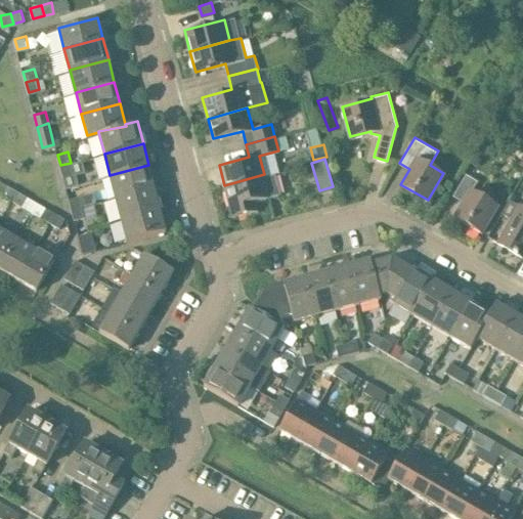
[(71,163),(60,165),(62,175),(74,172),(71,163)]
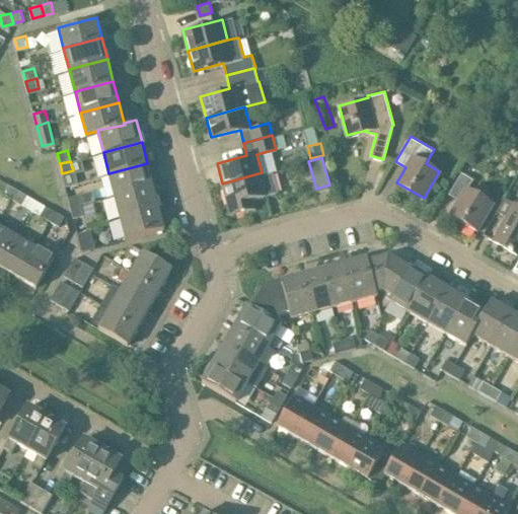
[(108,173),(115,194),(153,185),(147,163),(108,173)]
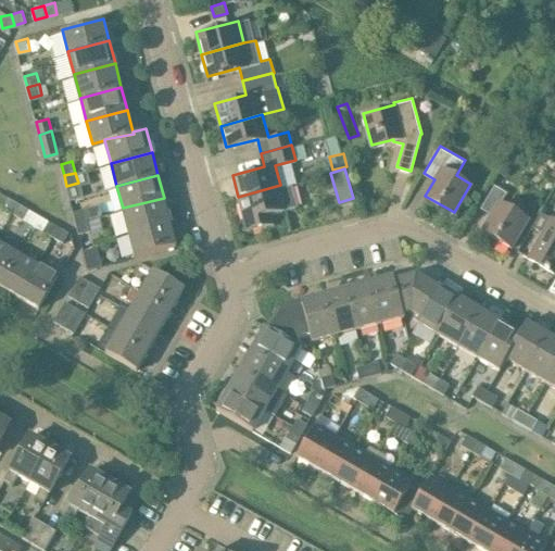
[(293,183),(280,186),(280,185),(238,197),(247,229),(273,223),(270,212),(287,208),(299,204),(293,183)]
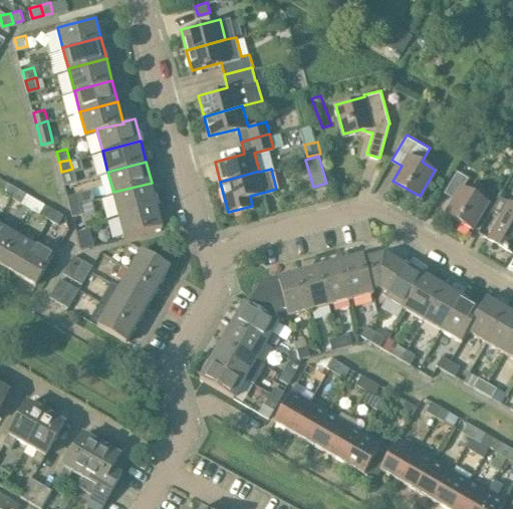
[(446,211),(473,227),(488,201),(463,186),(469,176),(458,169),(445,191),(455,197),(446,211)]
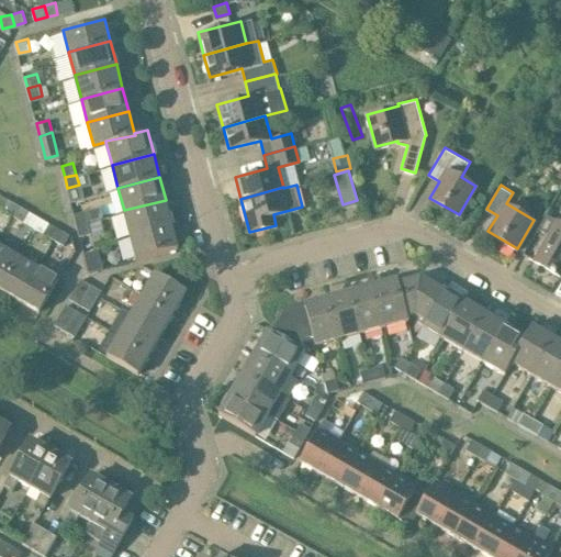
[(13,213),(19,203),(9,198),(2,208),(13,213)]
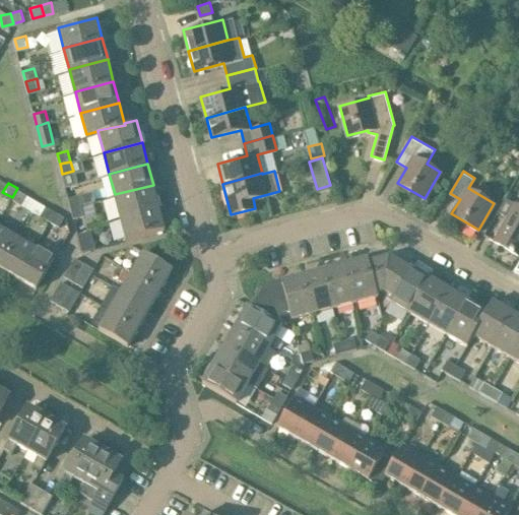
[(158,205),(153,185),(115,194),(120,215),(158,205)]
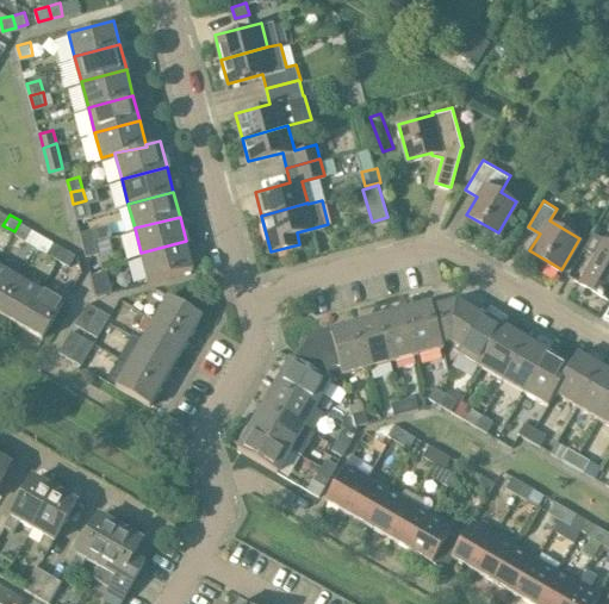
[(31,226),(20,220),(14,231),(24,238),(31,226)]
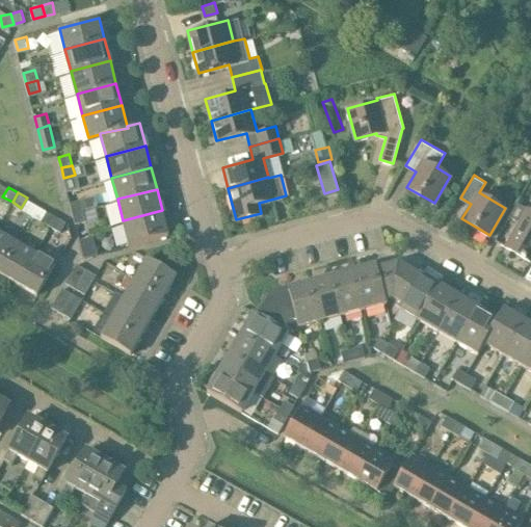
[(72,210),(83,208),(80,198),(70,201),(72,210)]
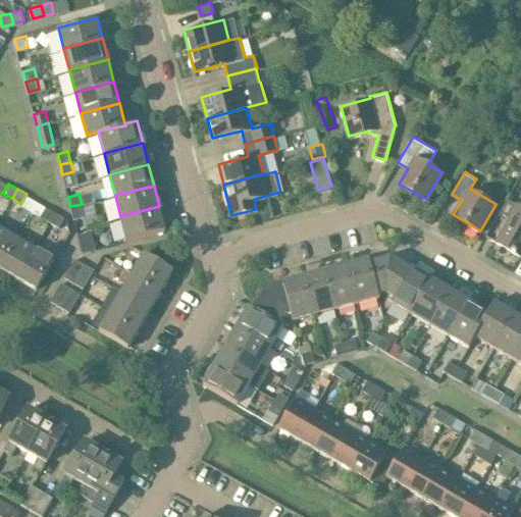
[(497,239),(496,240),(520,253),(520,203),(518,202),(516,205),(497,239)]
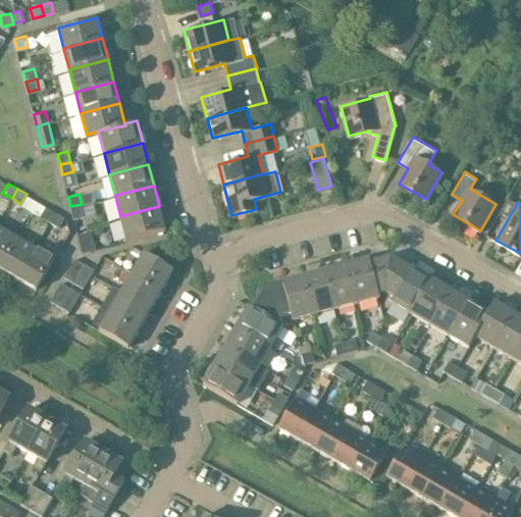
[(85,214),(82,204),(70,206),(73,217),(85,214)]
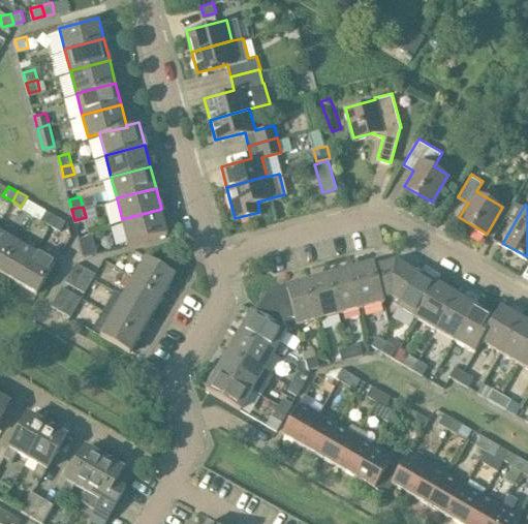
[(50,223),(56,213),(47,208),(41,218),(50,223)]
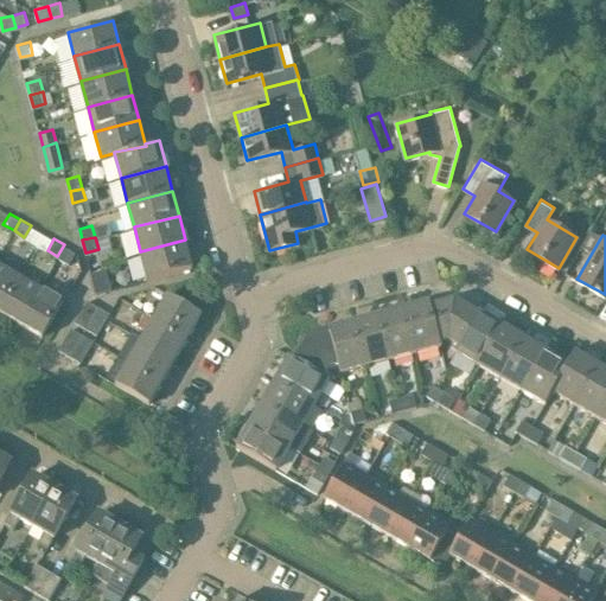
[(192,266),(185,240),(140,251),(147,277),(192,266)]
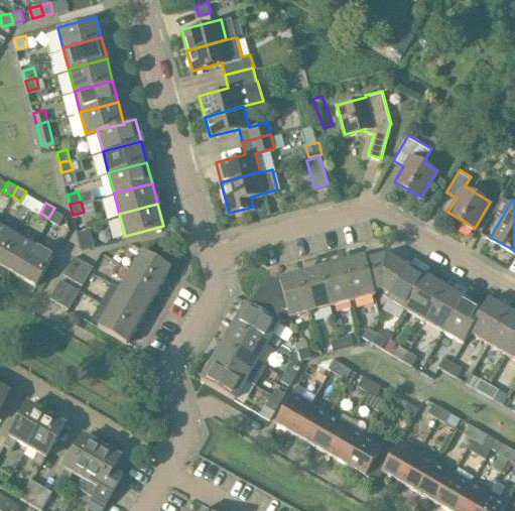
[(63,213),(54,208),(48,218),(58,223),(63,213)]
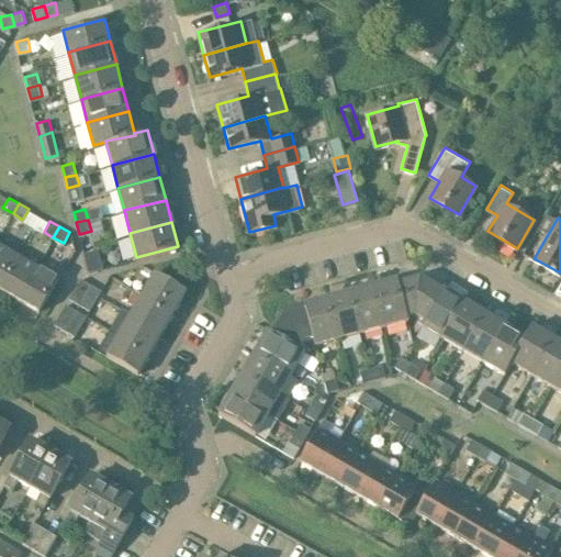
[(0,282),(18,253),(0,242),(0,282)]
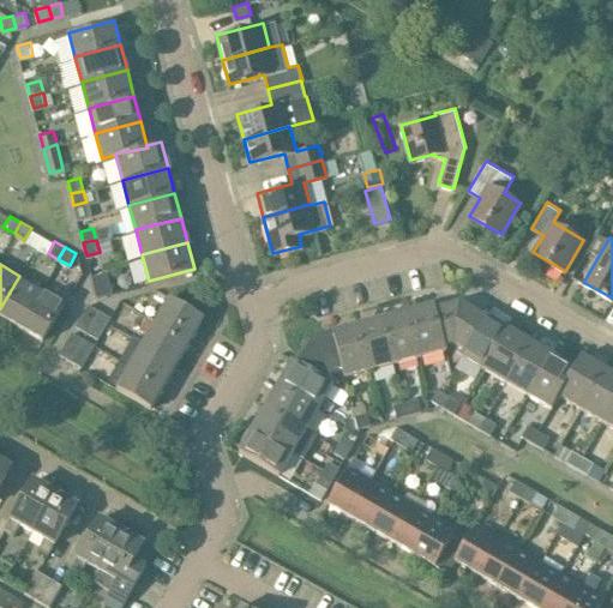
[(92,274),(97,295),(113,290),(108,270),(92,274)]
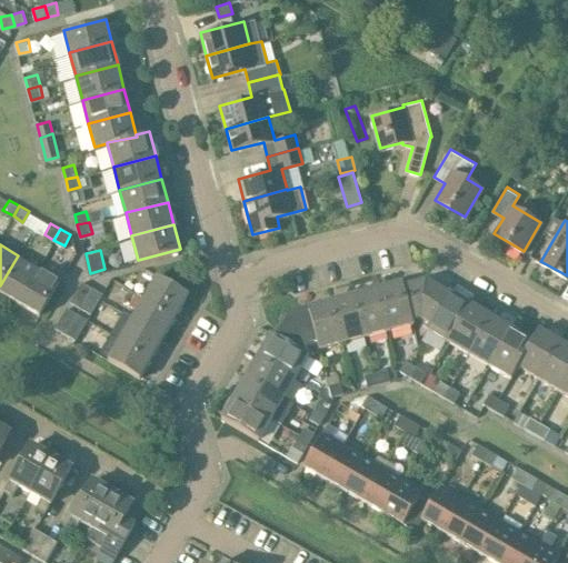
[(38,268),(18,255),(0,285),(0,289),(20,301),(38,268)]
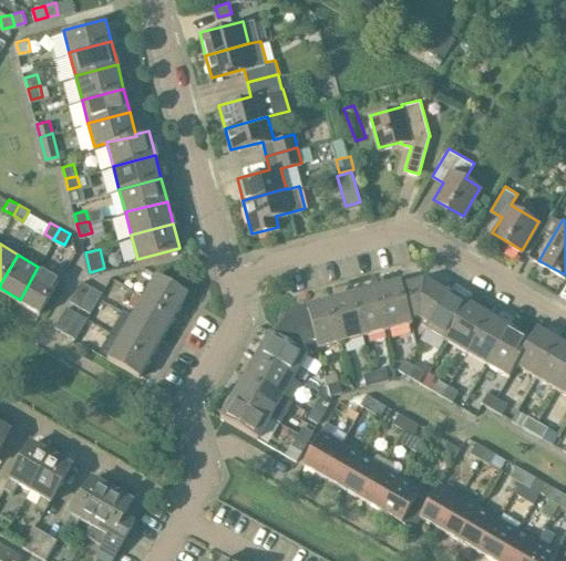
[(38,267),(20,300),(40,312),(60,279),(38,267)]
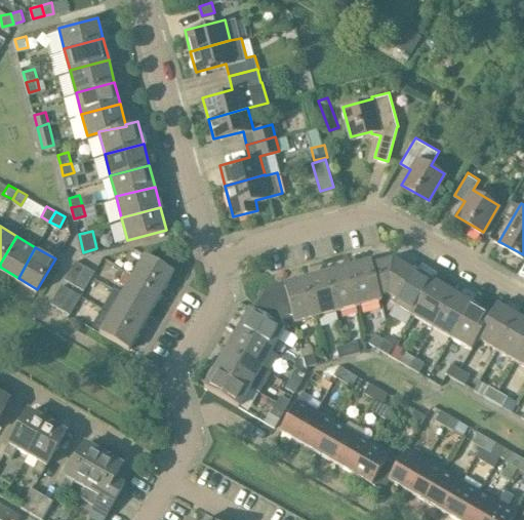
[(122,291),(151,309),(174,270),(145,253),(122,291)]
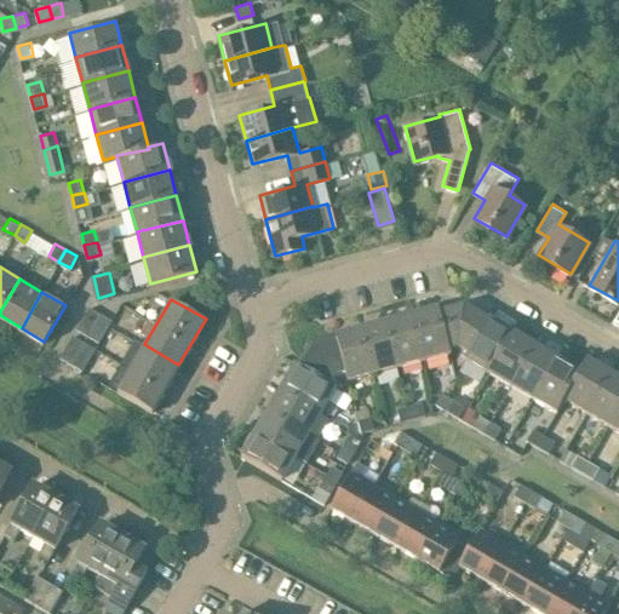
[(464,302),(440,308),(439,309),(446,348),(448,346),(458,344),(470,351),(471,351),(489,316),(488,315),(488,316),(464,302)]
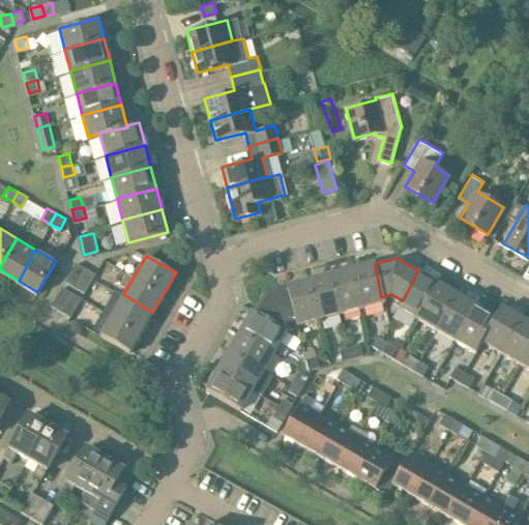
[(65,280),(85,291),(95,271),(77,261),(65,280)]
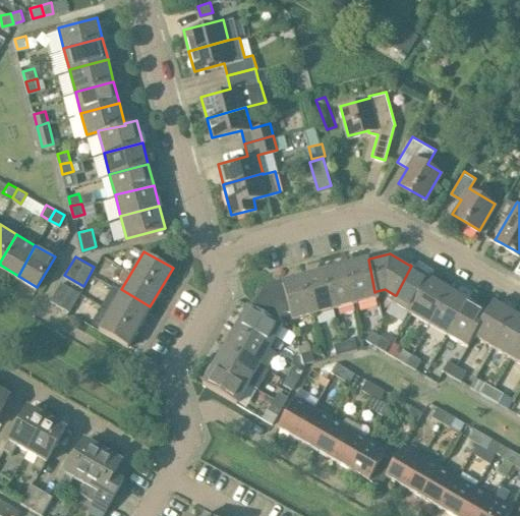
[(369,256),(347,263),(356,300),(378,295),(377,291),(374,292),(368,260),(369,259),(369,256)]
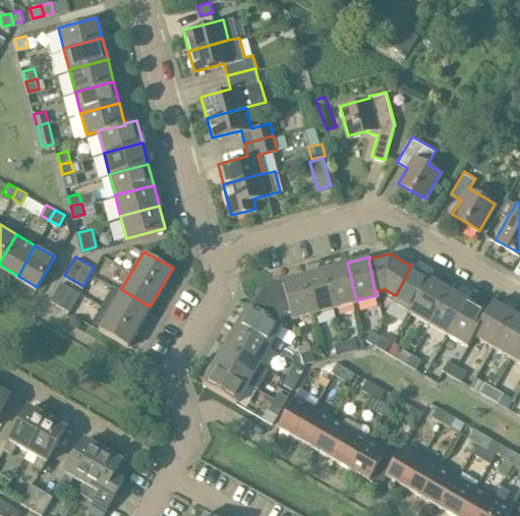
[(347,263),(326,268),(336,306),(356,300),(347,263)]
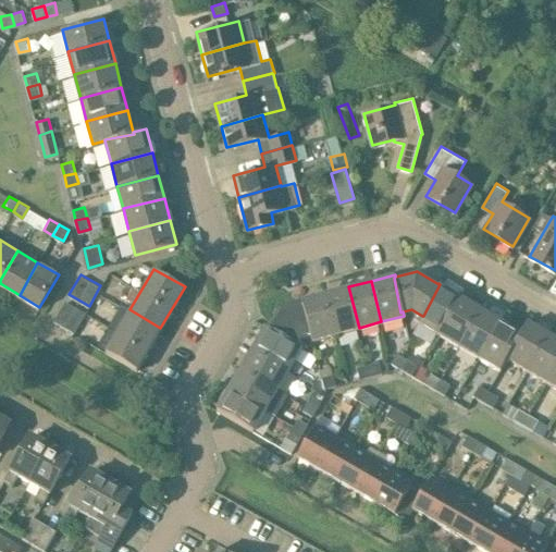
[(419,321),(439,332),(459,295),(440,284),(423,316),(422,316),(419,321)]
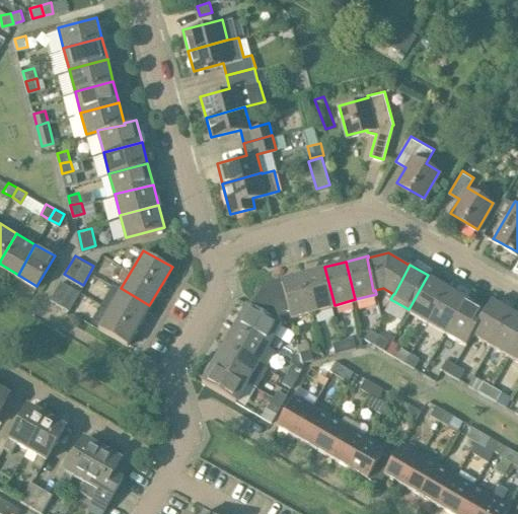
[(312,310),(335,305),(324,267),(303,273),(312,310)]
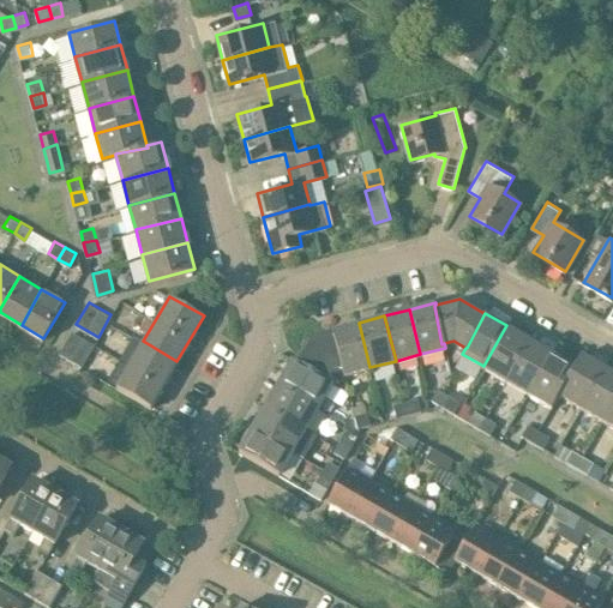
[(344,374),(370,367),(359,323),(332,329),(342,368),(344,374)]
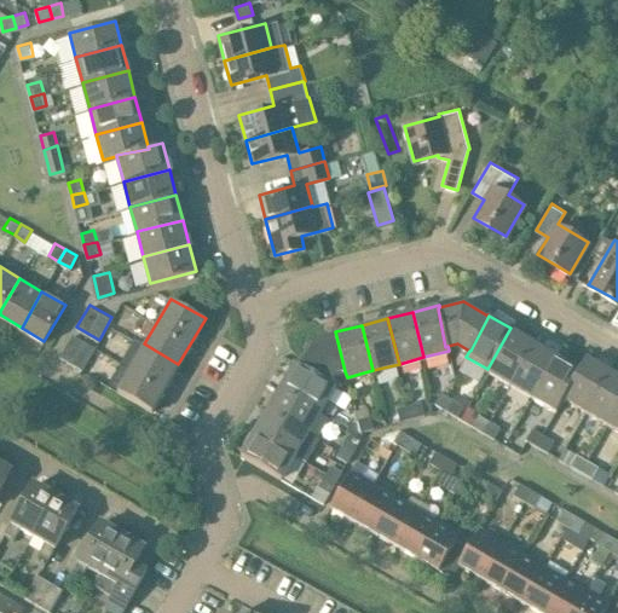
[(510,328),(487,369),(510,383),(535,341),(510,328)]
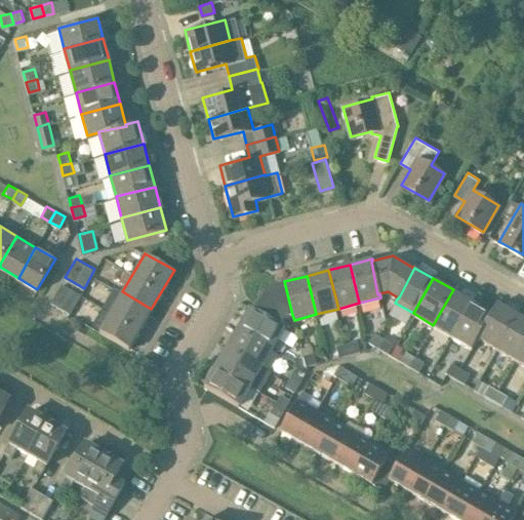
[(249,306),(280,323),(284,317),(292,315),(284,281),(284,283),(264,288),(255,303),(252,301),(249,306)]
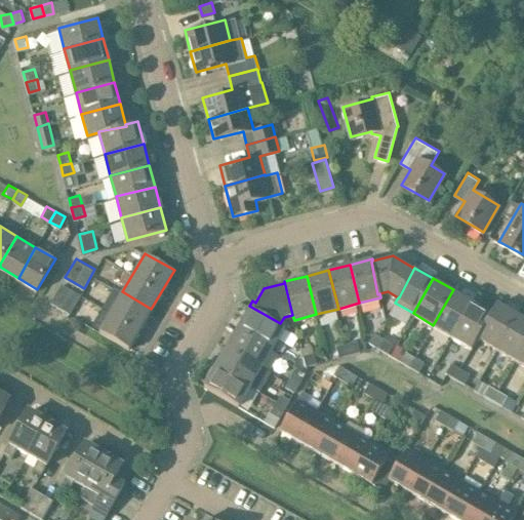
[(62,282),(51,302),(70,312),(81,293),(62,282)]
